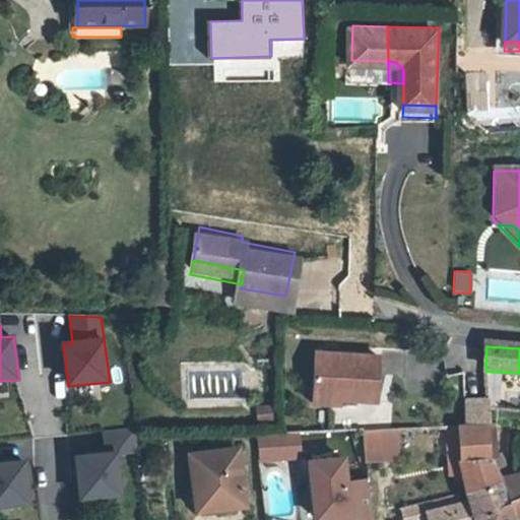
[(320,356),(317,393),(342,394),(342,402),(380,405),(383,362),(320,356)]
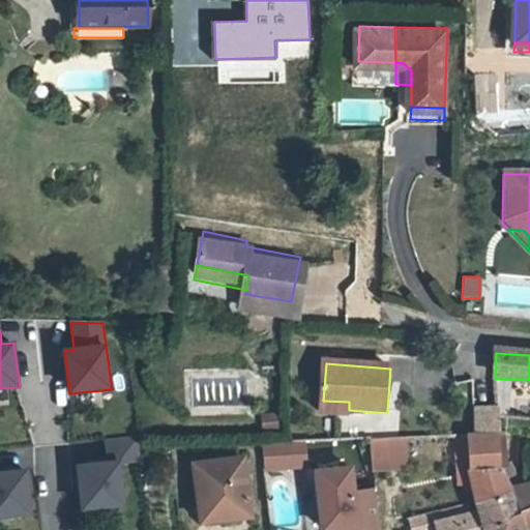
[(504,379),(495,378),(495,388),(504,389),(504,379)]
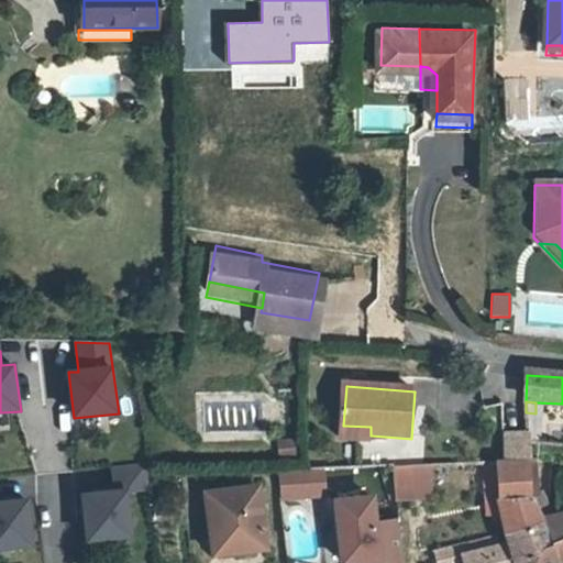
[(371,427),(343,426),(341,440),(370,442),(371,435),(371,427)]
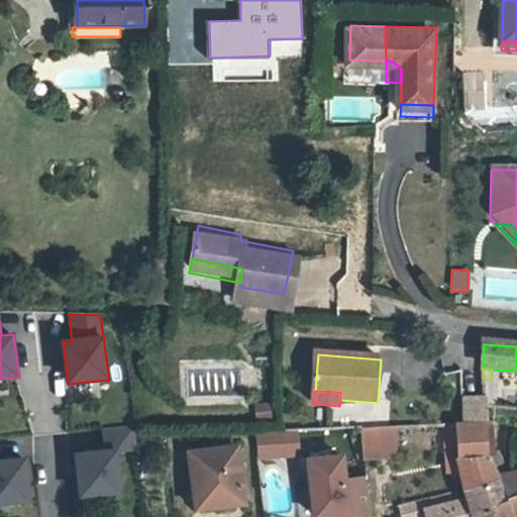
[(253,403),(254,418),(273,417),(272,402),(253,403)]
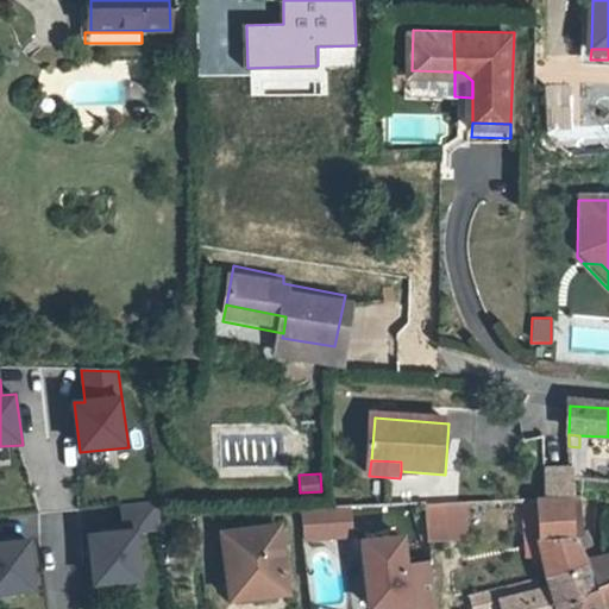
[(570,501),(598,501),(598,485),(567,485),(566,501),(570,501)]
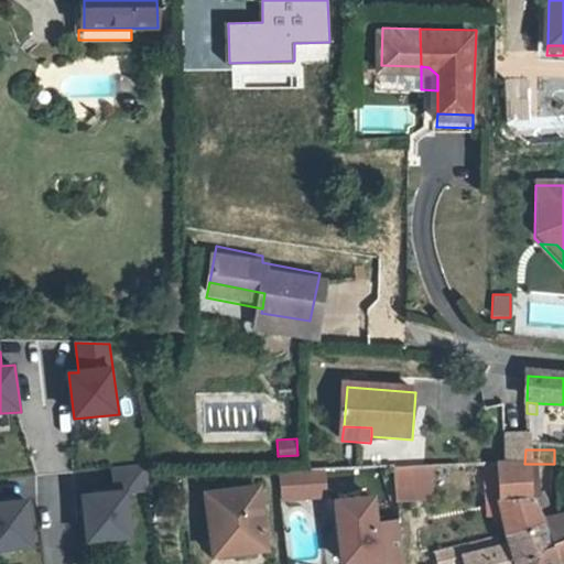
[(151,487),(149,461),(114,463),(116,489),(84,492),(87,535),(130,532),(127,489),(151,487)]
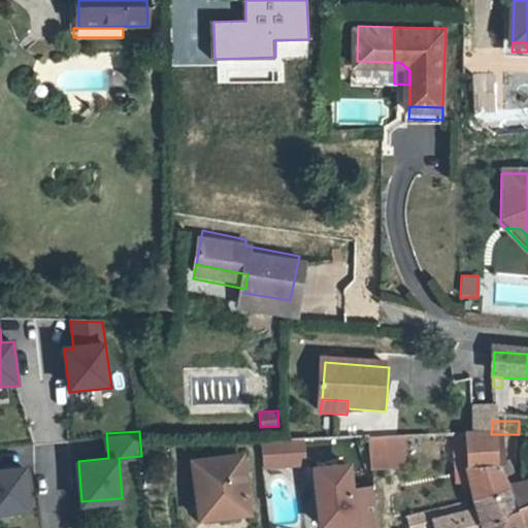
[(469,435),(466,435),(467,469),(468,473),(473,499),(505,493),(494,434),(491,434),(469,435)]
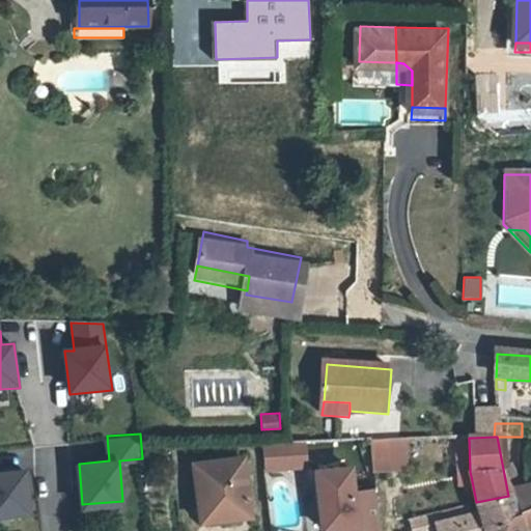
[(470,472),(469,438),(455,439),(457,477),(471,476),(470,472)]
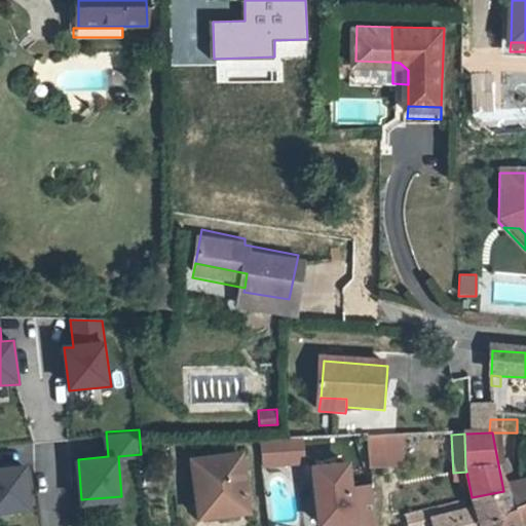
[(410,436),(389,437),(391,465),(410,463),(410,436)]
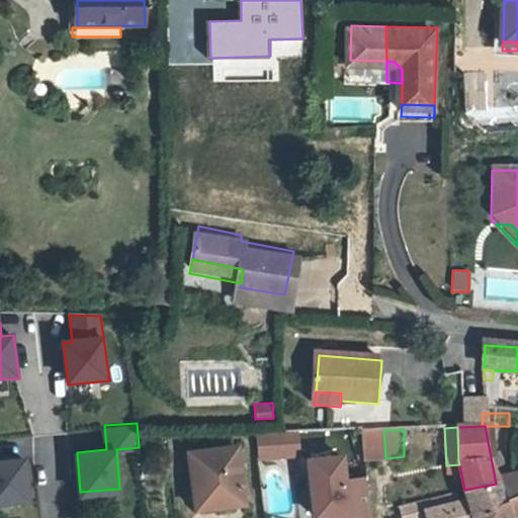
[(366,460),(385,458),(383,430),(363,431),(366,460)]
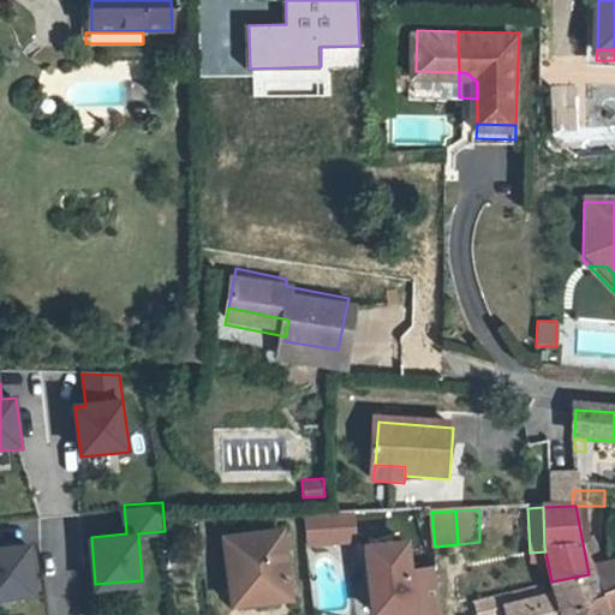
[(353,514),(308,517),(309,544),(354,542),(353,514)]
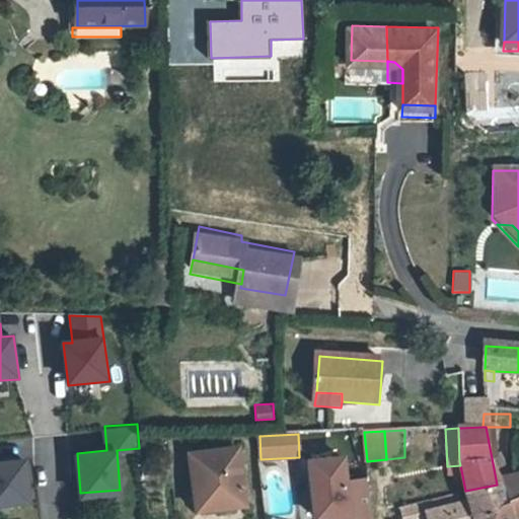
[(238,452),(193,458),(201,513),(245,507),(238,452)]
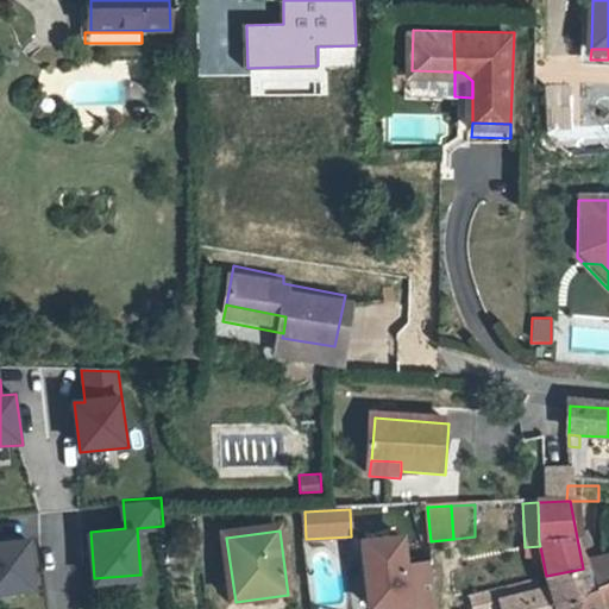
[(433,608),(428,562),(410,564),(408,537),(362,540),(369,608),(433,608)]
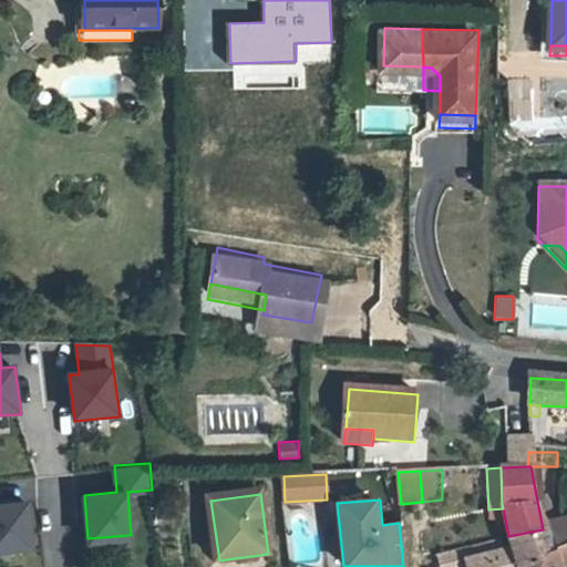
[(0,552),(31,549),(28,505),(0,507),(0,552)]
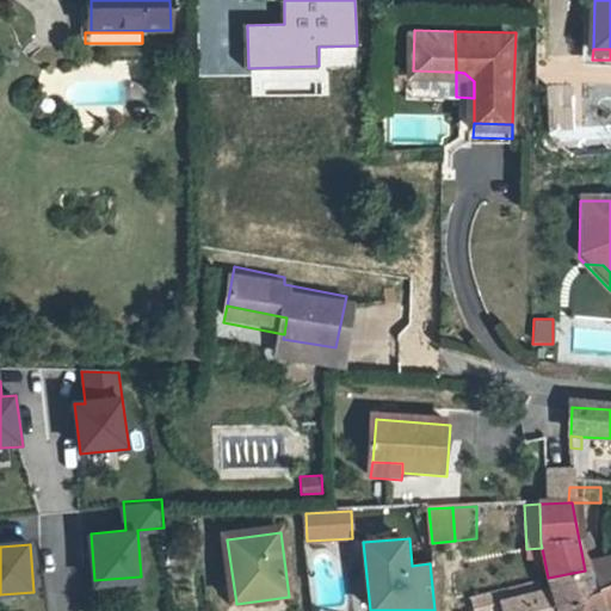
[(585,571),(548,578),(553,599),(556,610),(606,610),(603,580),(600,567),(594,568),(585,571)]
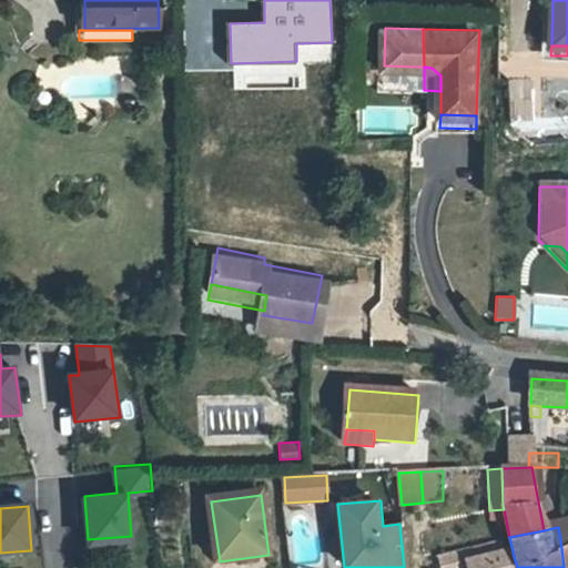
[(464,558),(465,567),(517,567),(514,557),(509,537),(467,546),(469,558),(464,558)]
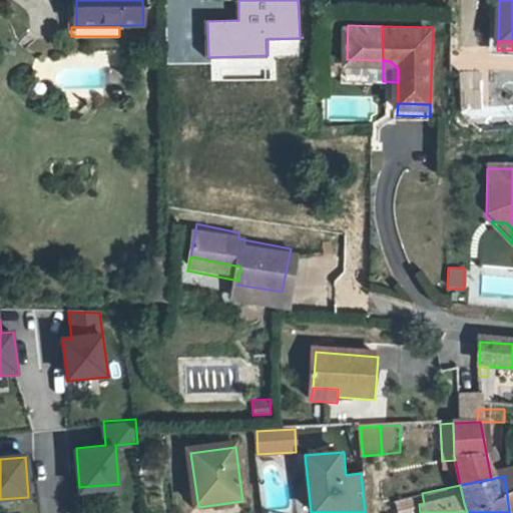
[(420,512),(419,504),(417,493),(394,498),(397,512),(420,512)]
